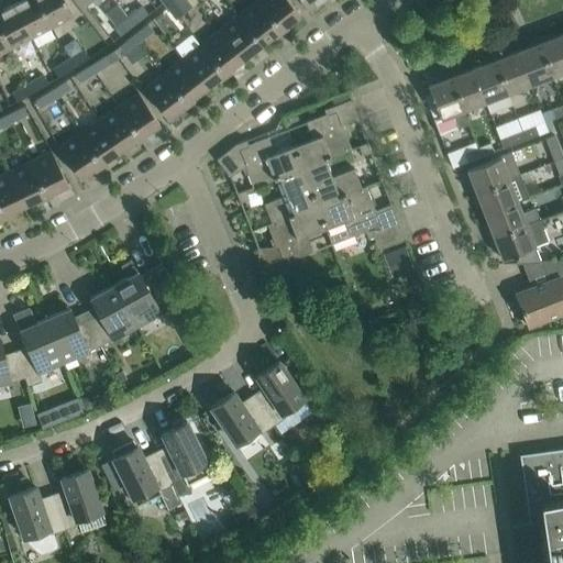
[(51,25),(36,0),(19,0),(12,3),(29,37),(51,25)]
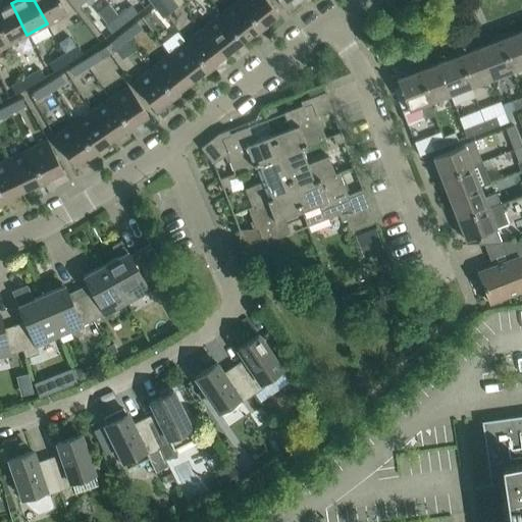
[(59,0),(34,0),(47,23),(66,13),(59,0)]
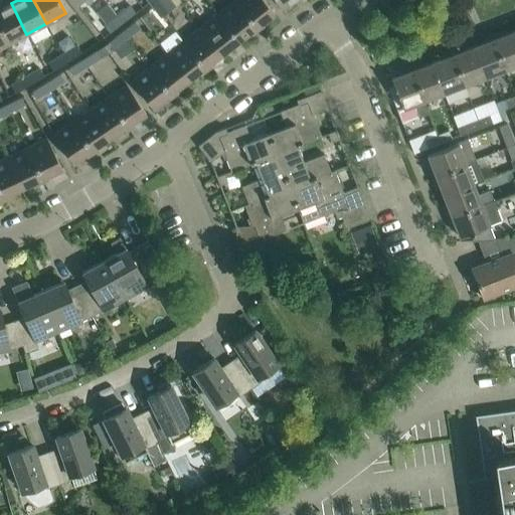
[(167,11),(158,0),(155,0),(150,4),(160,17),(167,11)]
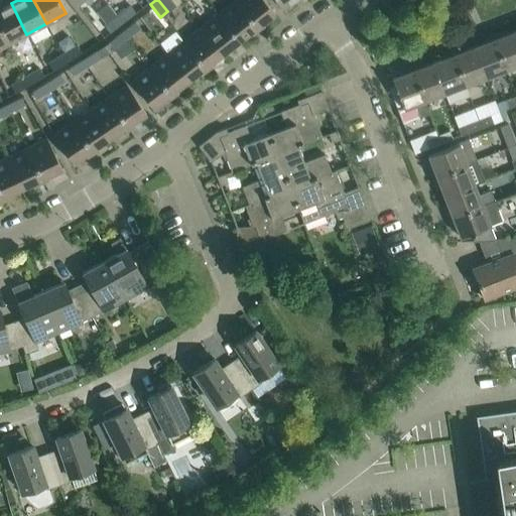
[(174,6),(169,0),(158,0),(167,11),(174,6)]
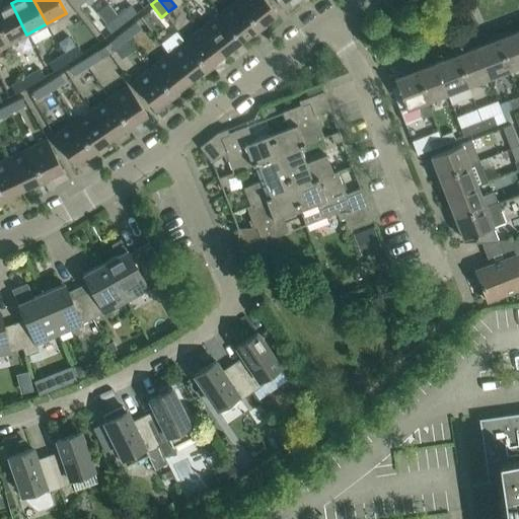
[(258,28),(236,0),(234,0),(219,12),(240,41),(251,31),(252,32),(258,28)]
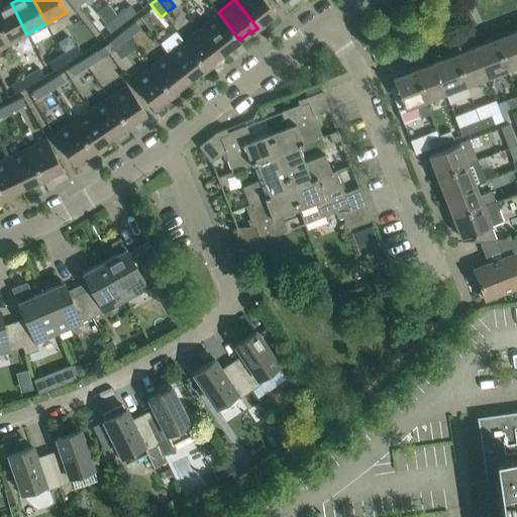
[(264,0),(235,0),(257,28),(263,24),(262,22),(274,13),(264,0)]
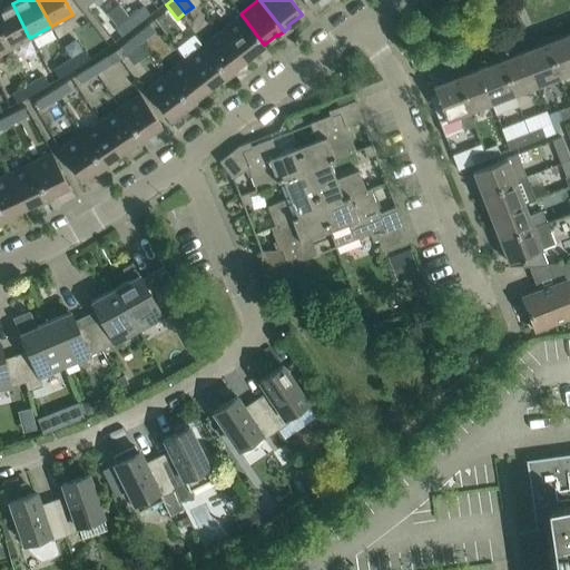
[(323,0),(303,0),(310,9),(323,0)]
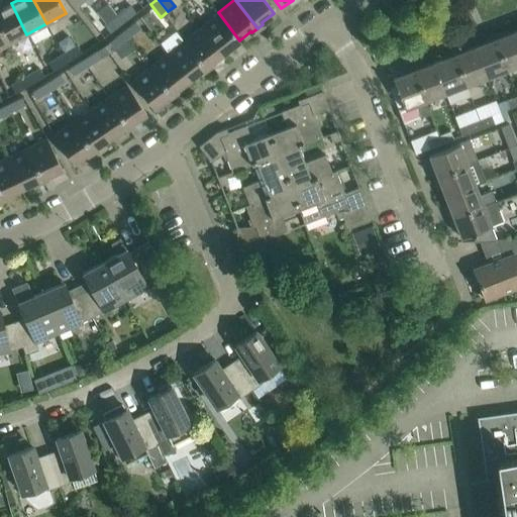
[(26,34),(11,3),(0,8),(0,30),(7,44),(26,34)]
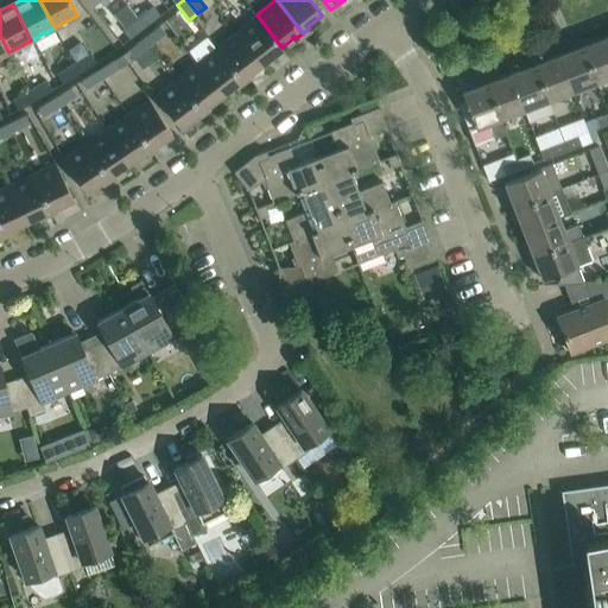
[(152,6),(137,18),(144,26),(159,14),(152,6)]
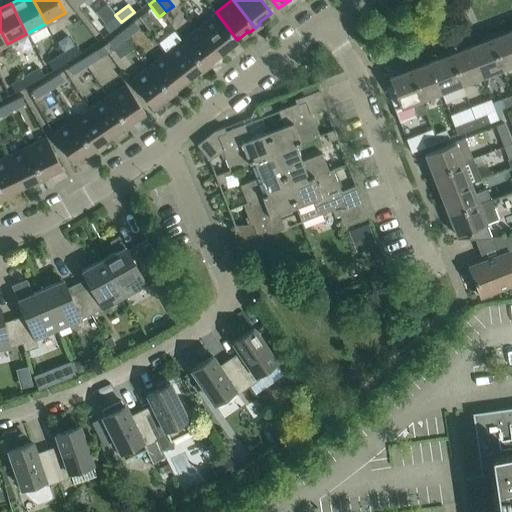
[(237,40),(216,12),(199,26),(220,53),(237,40)]
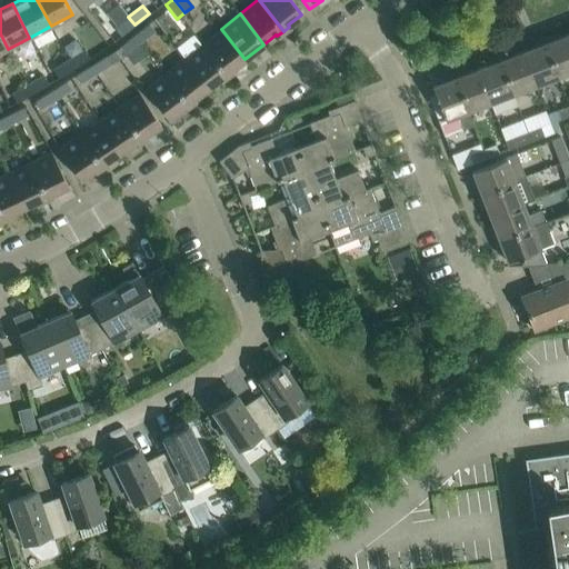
[(120,36),(135,25),(128,17),(115,28),(120,36)]
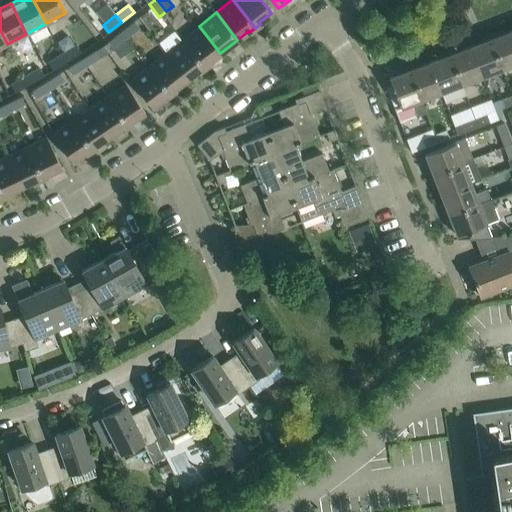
[(133,21),(120,31),(125,38),(139,28),(133,21)]
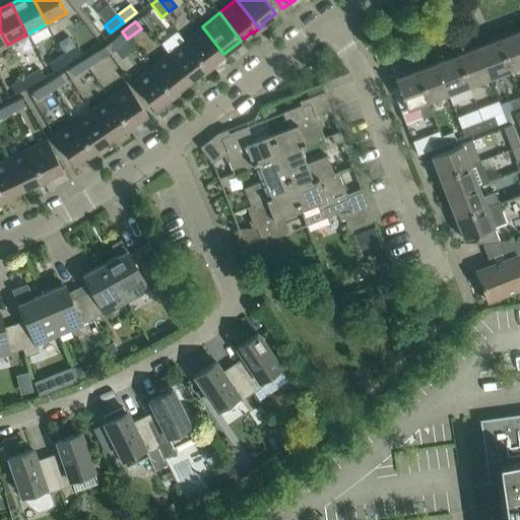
[(223,54),(202,26),(184,40),(207,69),(212,65),(211,63),(223,54)]
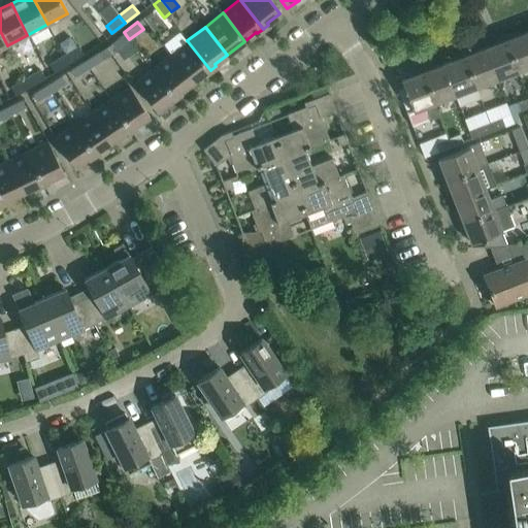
[(527,65),(527,38),(525,32),(517,35),(516,31),(503,36),(517,70),(527,65)]
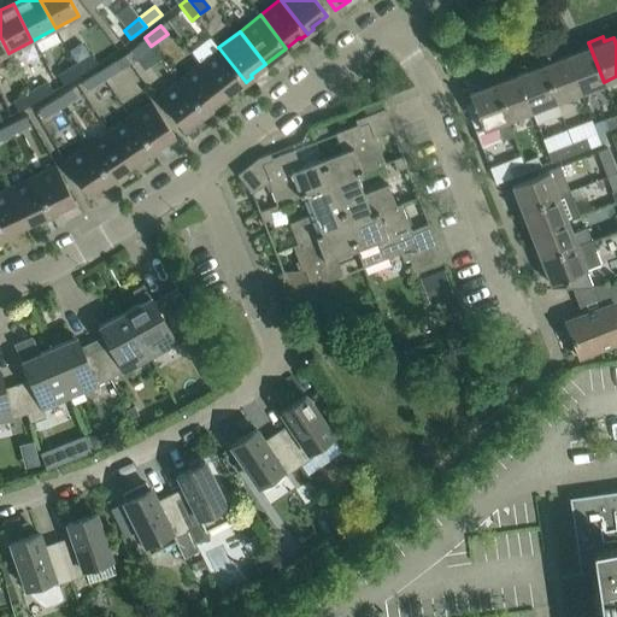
[(135,58),(151,46),(145,37),(129,50),(135,58)]
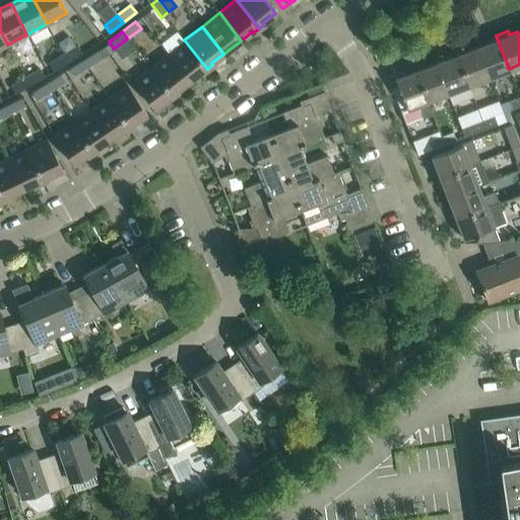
[(509,69),(496,36),(483,40),(484,44),(476,47),(489,77),(509,69)]
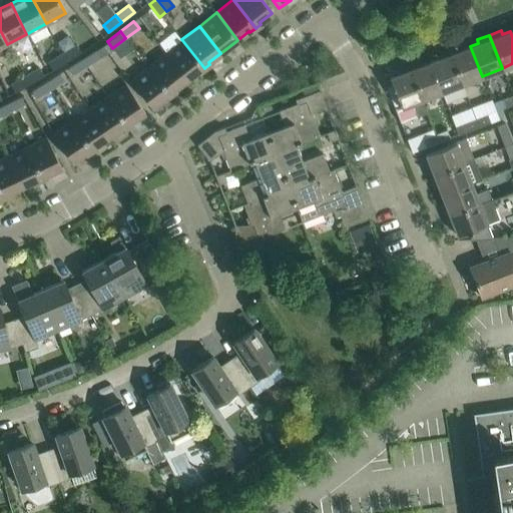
[(204,68),(181,39),(164,53),(185,80),(197,71),(198,72),(204,68)]
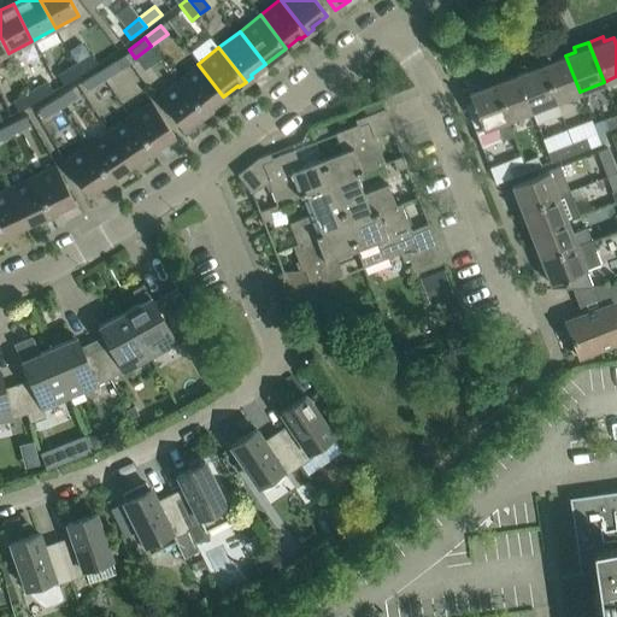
[(90,53),(74,64),(80,74),(97,63),(90,53)]
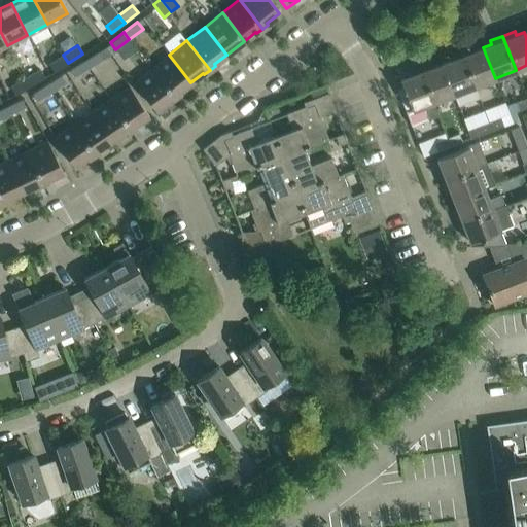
[(495,78),(483,47),(475,50),(472,47),(461,51),(473,86),(495,78)]
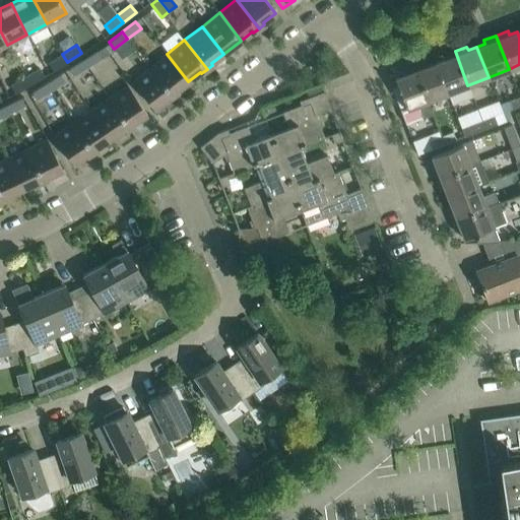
[(96,50),(82,59),(87,67),(102,58),(96,50)]
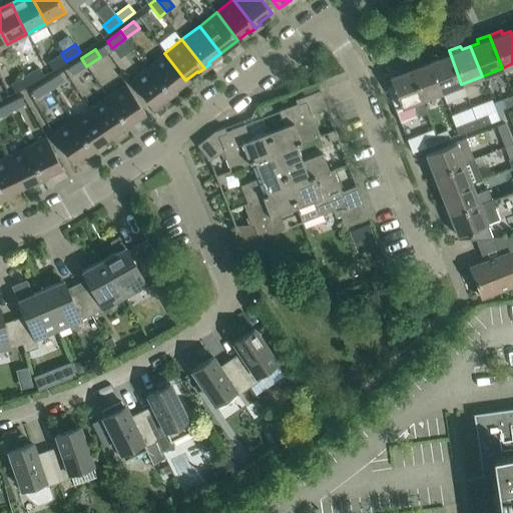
[(461,84),(449,50),(437,55),(438,58),(430,62),(441,92),(445,101),(465,93),(461,84)]
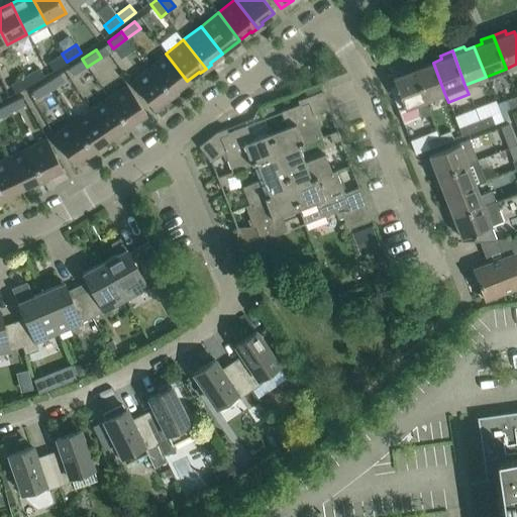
[(53,71),(67,62),(62,54),(47,63),(53,71)]
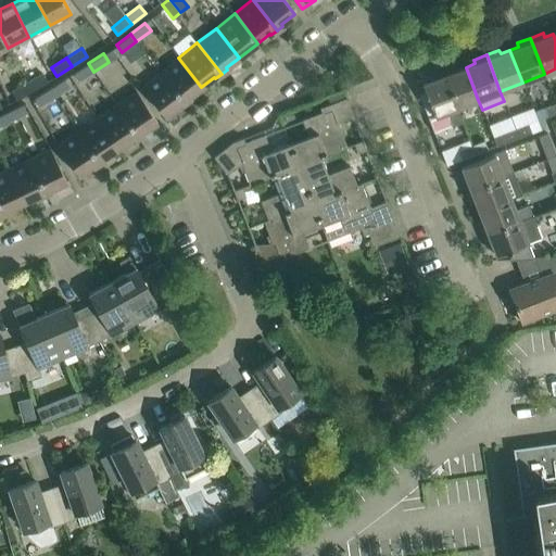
[(201,87),(178,58),(160,72),(184,103),(190,98),(189,97),(201,87)]
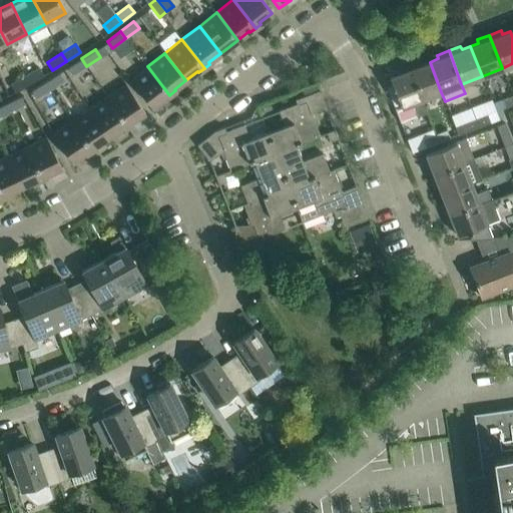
[(72,74),(86,66),(81,58),(67,67),(72,74)]
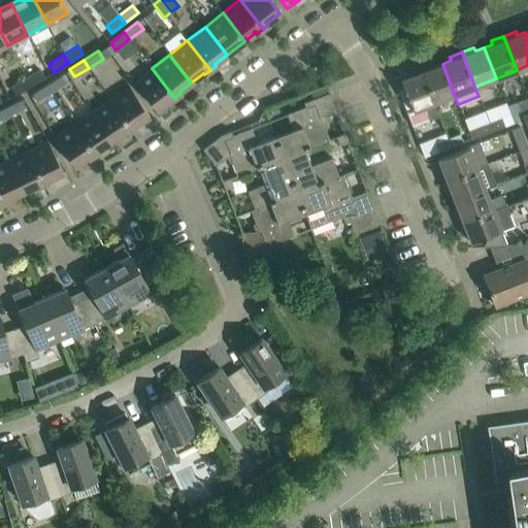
[(454,95),(442,64),(433,67),(432,63),(420,68),(433,102),(441,99),(454,95)]
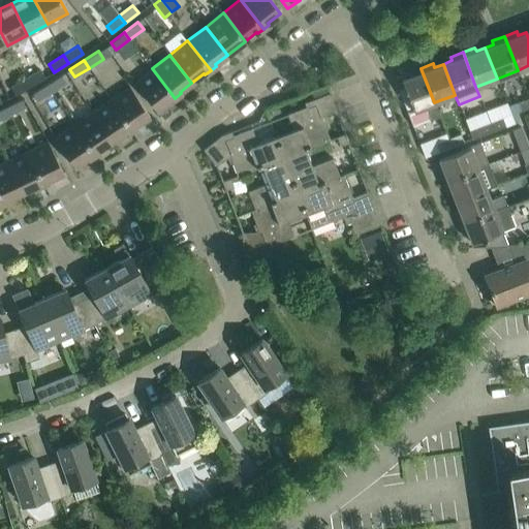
[(175,98),(152,68),(134,83),(156,111),(168,100),(169,102),(175,98)]
